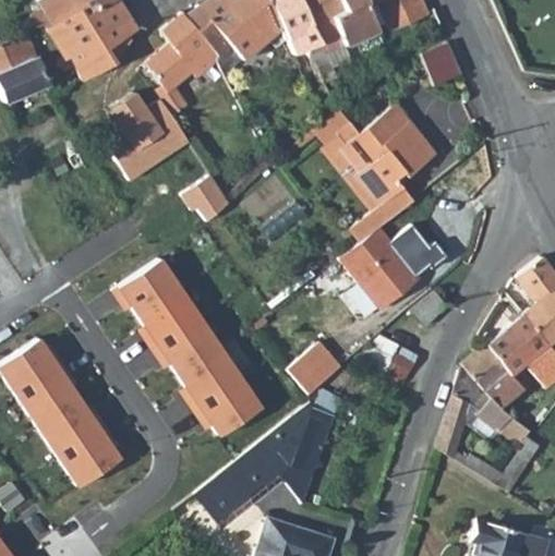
[(40,0),(46,10),(36,17),(41,27),(45,26),(48,31),(80,12),(84,17),(113,0),(40,0)]
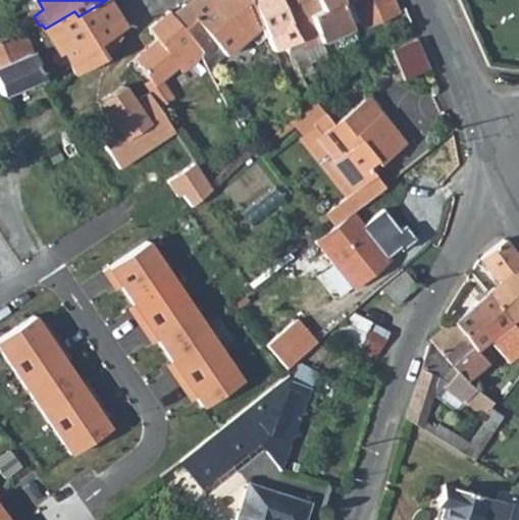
[(70,62),(78,74),(106,59),(99,47),(130,28),(110,0),(106,0),(79,16),(74,11),(45,29),(59,53),(56,56),(62,66),(70,62)]
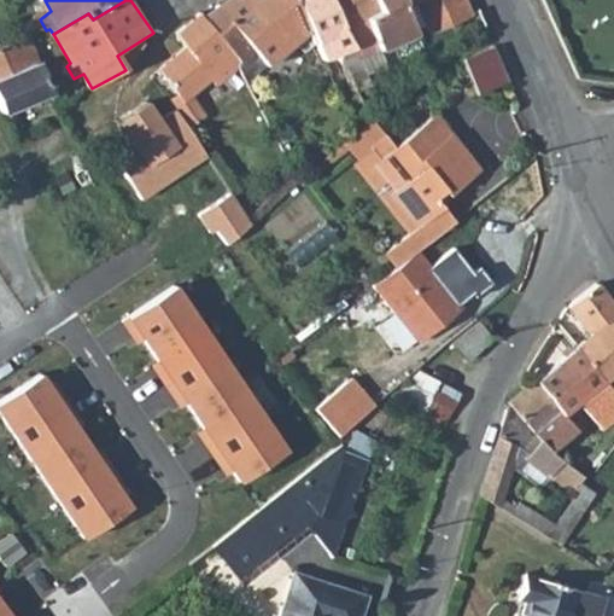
[(249,83),(305,38),(310,41),(316,36),(296,0),(231,0),(206,18),(241,60),(238,64),(249,83)]
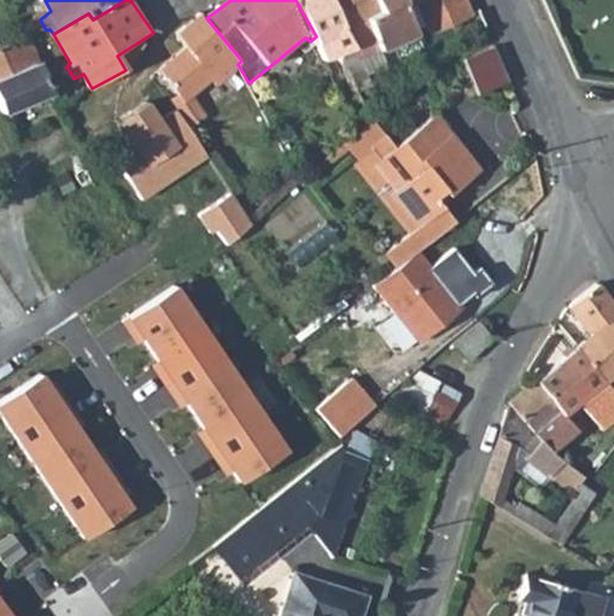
[(296,0),(316,36),(316,38),(319,42),(331,36),(339,54),(343,53),(357,47),(334,0),(296,0)]
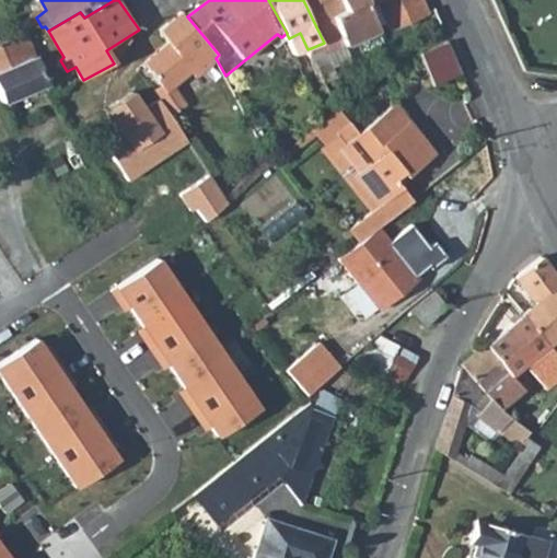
[(303,0),(324,43),(311,48),(324,76),(338,70),(336,65),(354,57),(347,45),(333,19),(345,13),(338,0),(303,0)]
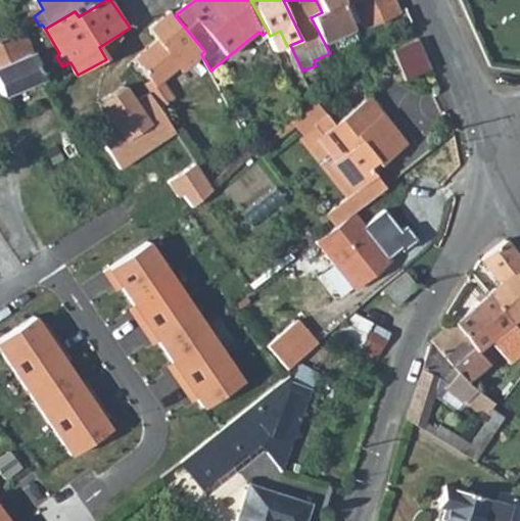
[(324,42),(355,28),(353,25),(343,4),(341,0),(316,0),(322,12),(311,17),(324,42)]
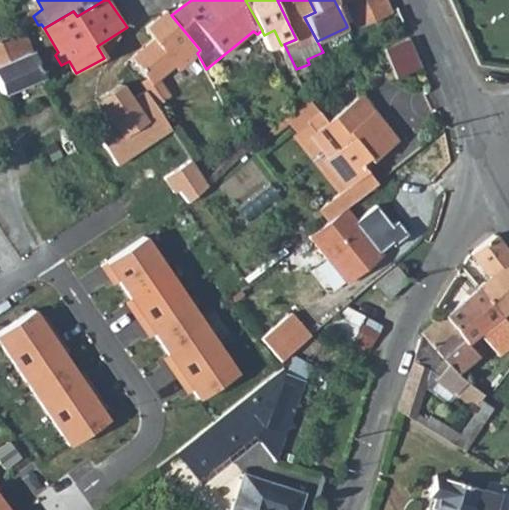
[(387,0),(334,0),(336,4),(345,0),(347,0),(355,21),(357,27),(387,16),(392,26),(404,21),(399,9),(393,11),(387,0)]
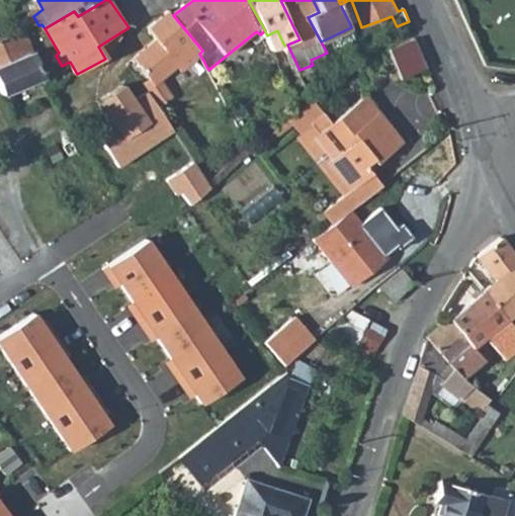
[(349,0),(340,4),(350,24),(359,21),(351,0),(349,0)]
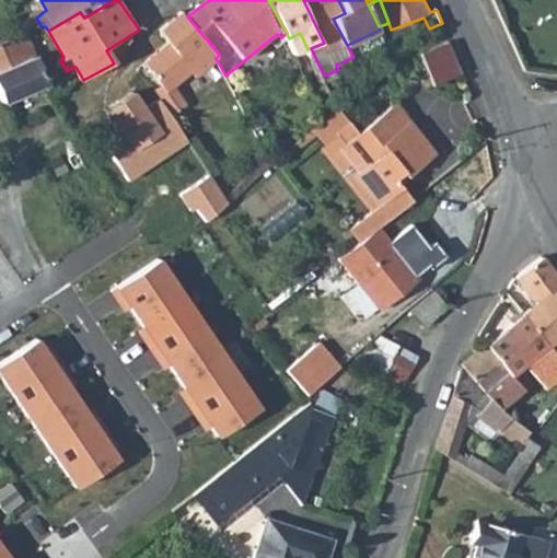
[(176,84),(193,70),(198,77),(216,58),(219,55),(187,16),(184,13),(162,31),(171,44),(148,64),(163,83),(155,90),(161,95),(174,114),(190,103),(176,84)]
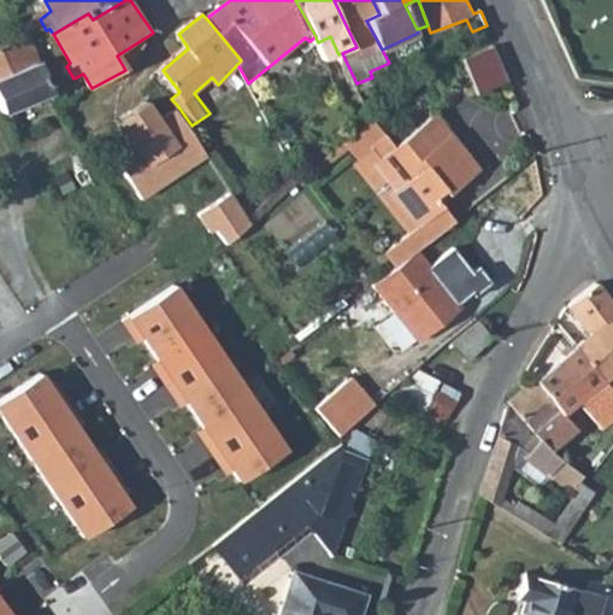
[(0,48),(0,101),(5,115),(51,94),(39,65),(41,64),(34,45),(33,36),(0,48)]
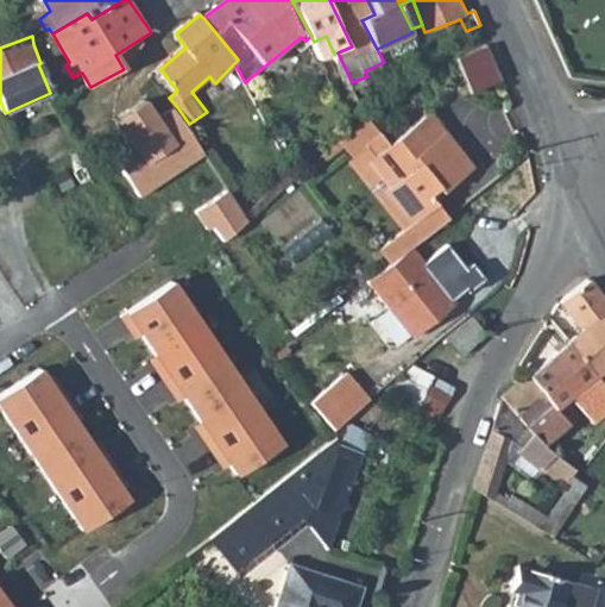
[(499,81),(484,47),(459,58),(473,92),(499,81)]
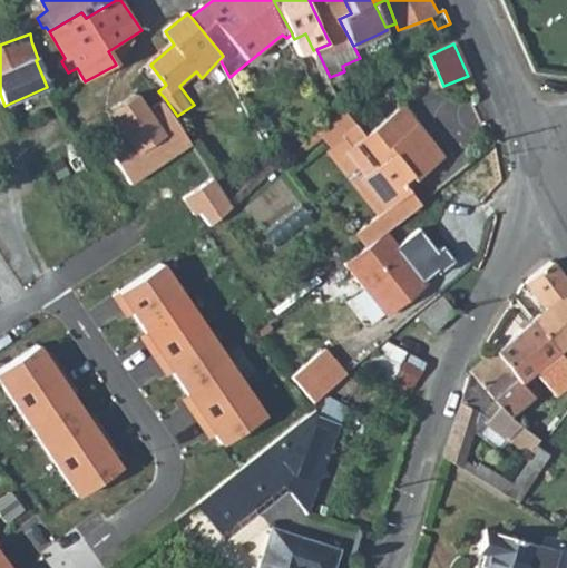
[(133,186),(193,148),(177,116),(164,97),(148,107),(136,91),(108,109),(119,129),(103,140),(133,186)]
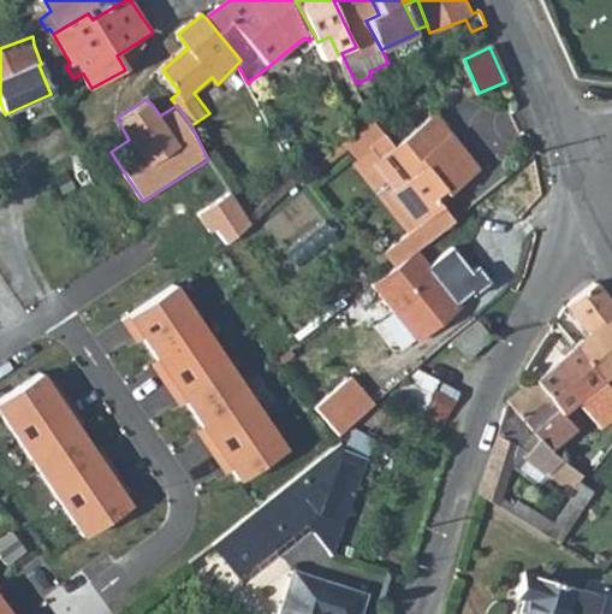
[(345,141),(361,159),(374,149),(404,184),(396,192),(423,225),(414,232),(391,249),(402,264),(421,248),(458,219),(449,205),(445,200),(483,169),(456,135),(455,136),(438,117),(397,149),(373,119),(360,130),(345,141)]
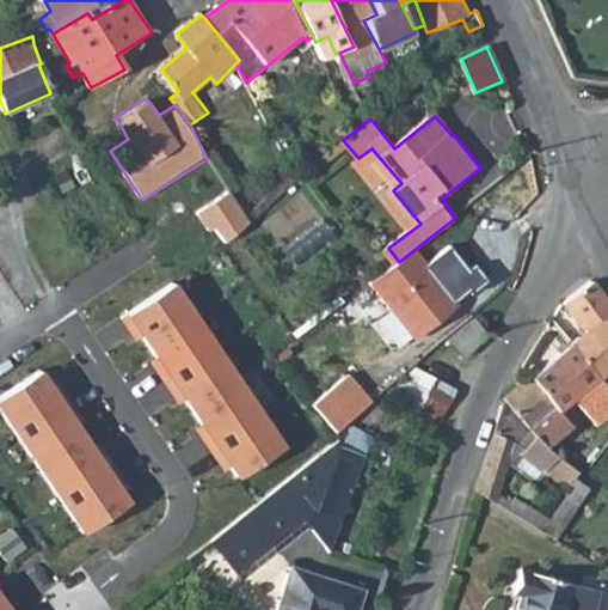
[(411,231),(421,224),(393,190),(401,183),(372,148),(358,158),(357,160),(411,231)]
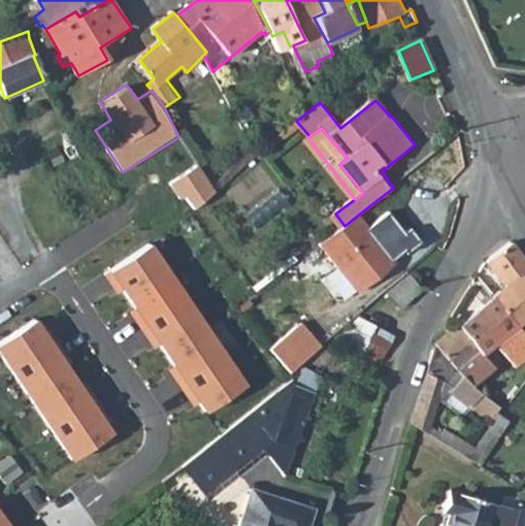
[(215,191),(197,164),(170,184),(181,201),(187,197),(194,207),(215,191)]
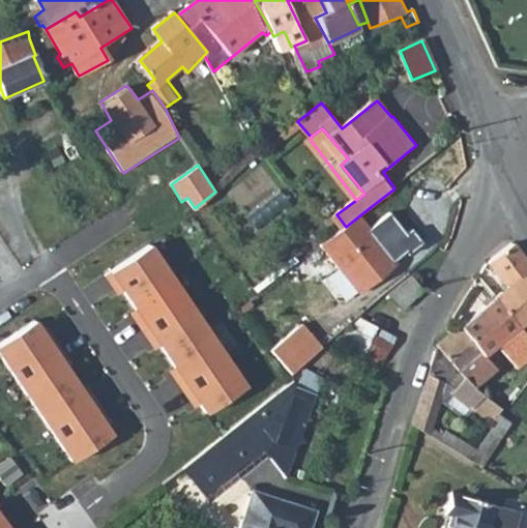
[(353,277),(390,248),(362,213),(346,227),(325,242),(353,277)]
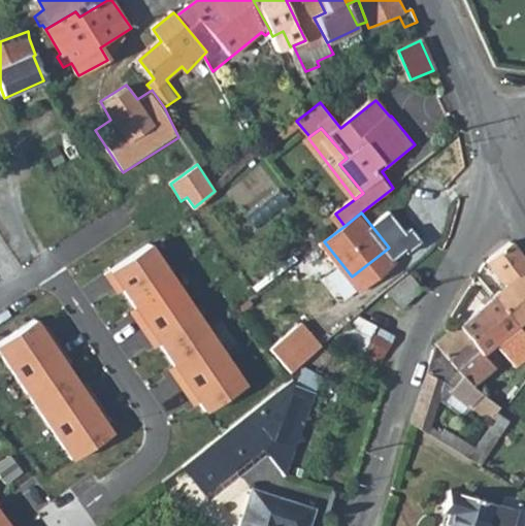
[(198,408),(244,380),(150,240),(106,269),(198,408)]
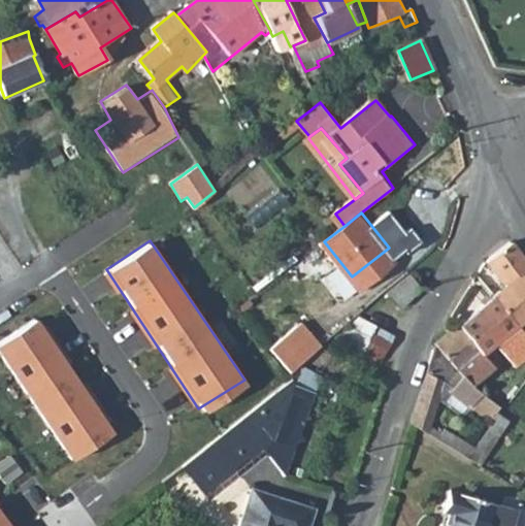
[(495,297),(517,324),(524,318),(524,260),(513,243),(489,262),(488,264),(509,286),(500,293),(496,288),(492,293),(495,297)]
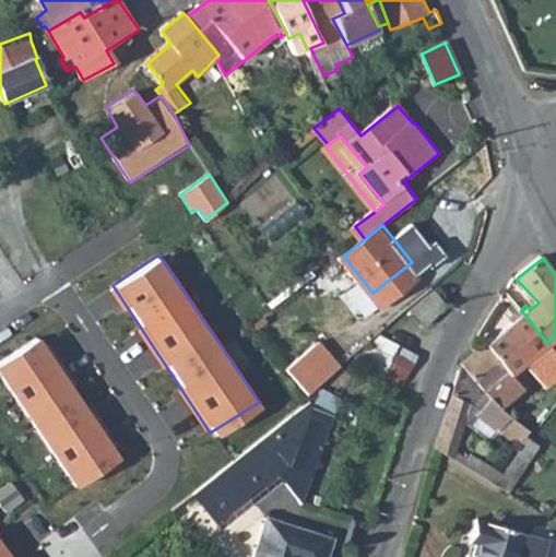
[(385,308),(423,276),(412,262),(373,293),(385,308)]
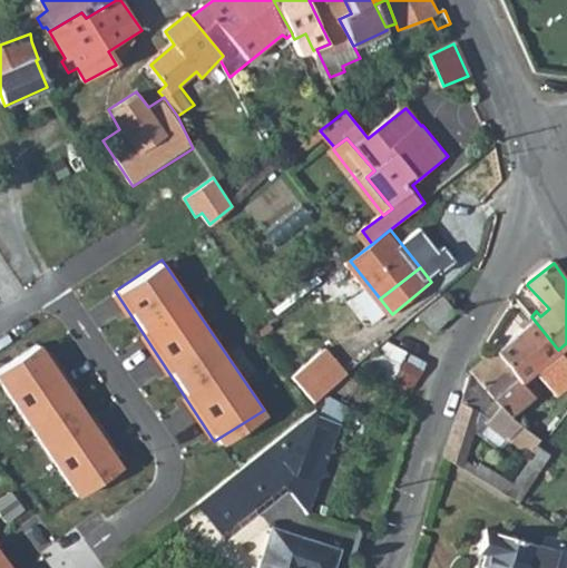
[(566,359),(558,350),(535,321),(497,352),(522,383),(537,371),(557,397),(566,388),(566,359)]
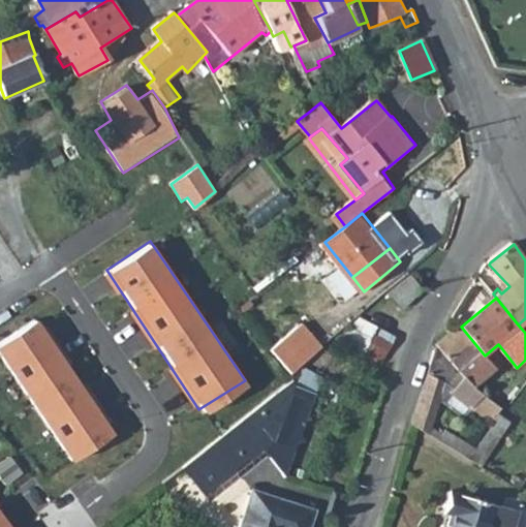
[(344,340),(382,364),(399,337),(361,313),(344,340)]
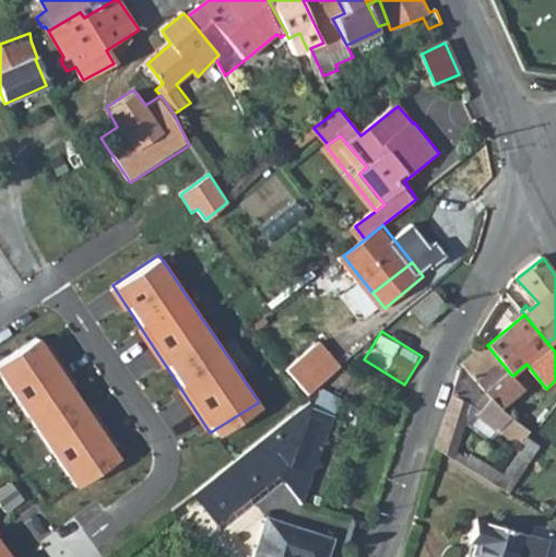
[(45,348),(36,336),(0,358),(0,377),(72,485),(117,455),(113,448),(116,446),(92,407),(85,410),(70,389),(78,383),(50,345),(45,348)]
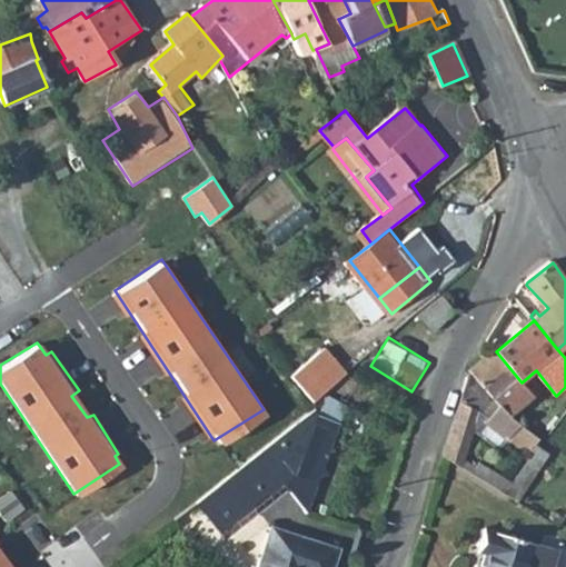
[(309,404),(344,377),(323,351),(289,378),(309,404)]
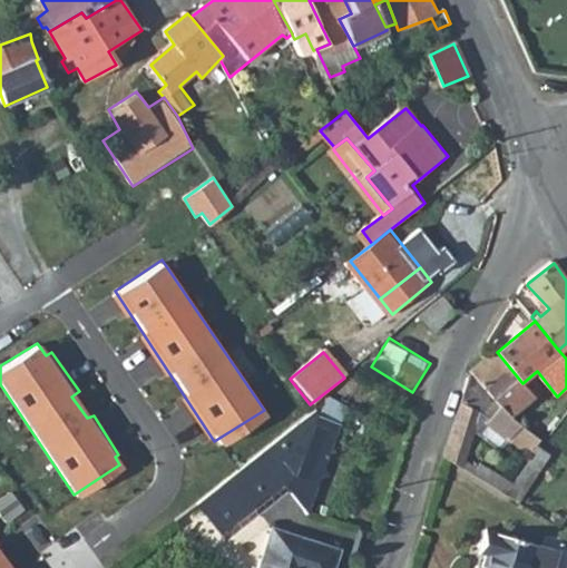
[(500,408),(488,426),(530,456),(537,446),(540,440),(512,418),(535,398),(522,383),(497,352),(471,373),(472,374),(496,402),(500,408)]
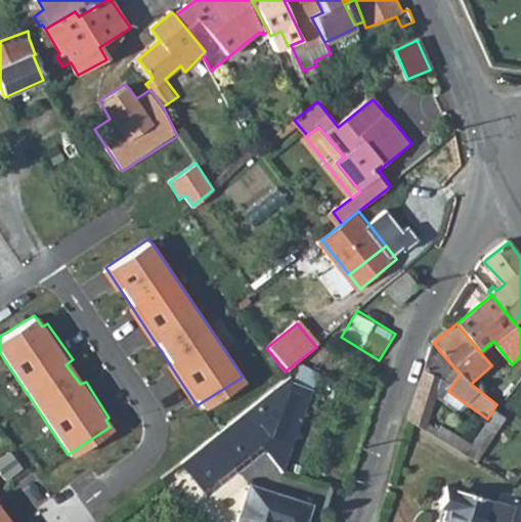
[(456,370),(434,344),(433,347),(426,372),(441,380),(446,382),(456,370)]
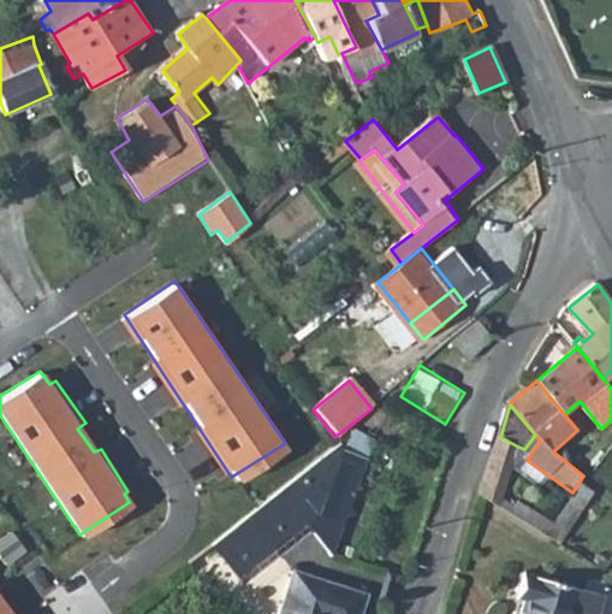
[(518,447),(500,437),(482,497),(501,509),(518,447)]
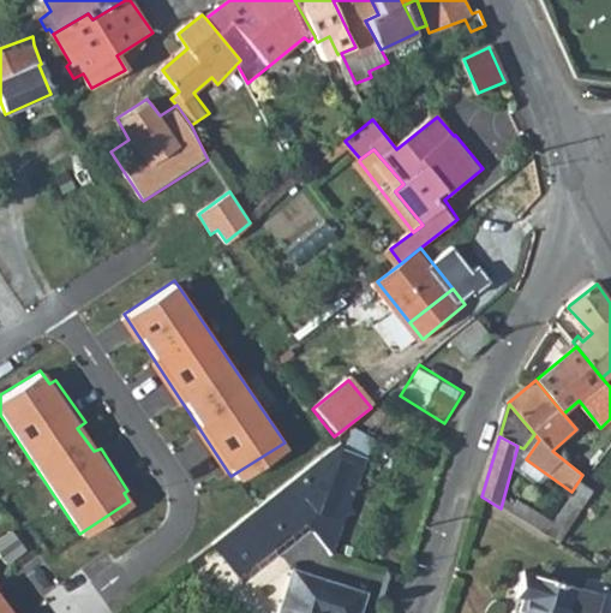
[(313,540),(330,559),(334,557),(367,456),(337,446),(210,548),(245,593),(313,540)]
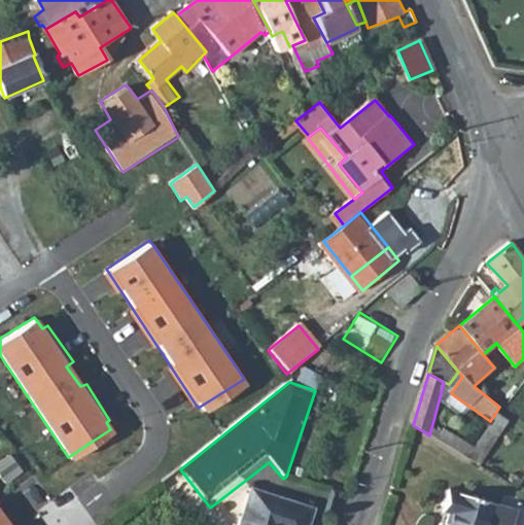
[(488,456),(510,421),(496,412),(490,421),(493,424),(477,450),(488,456)]
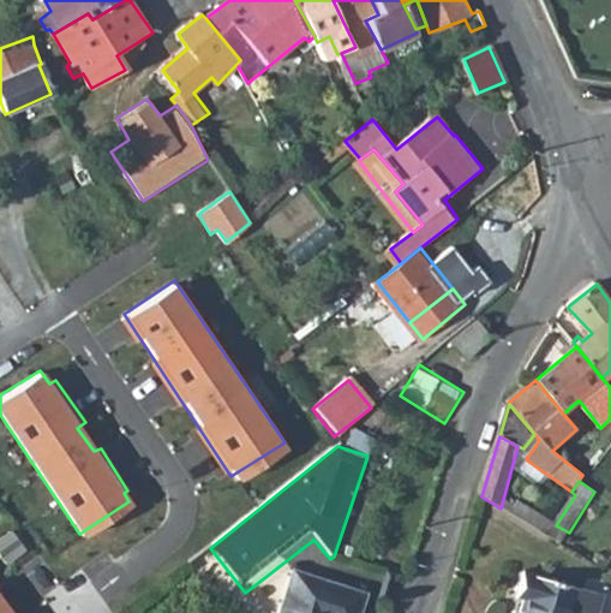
[(535,512),(519,501),(511,515),(528,524),(535,512)]
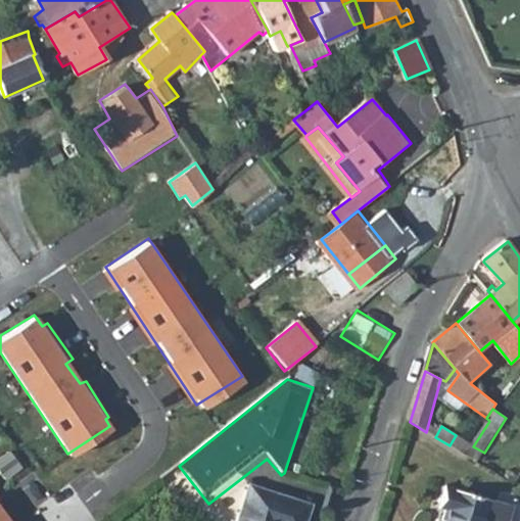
[(306,520),(312,506),(250,487),(240,520),(306,520)]
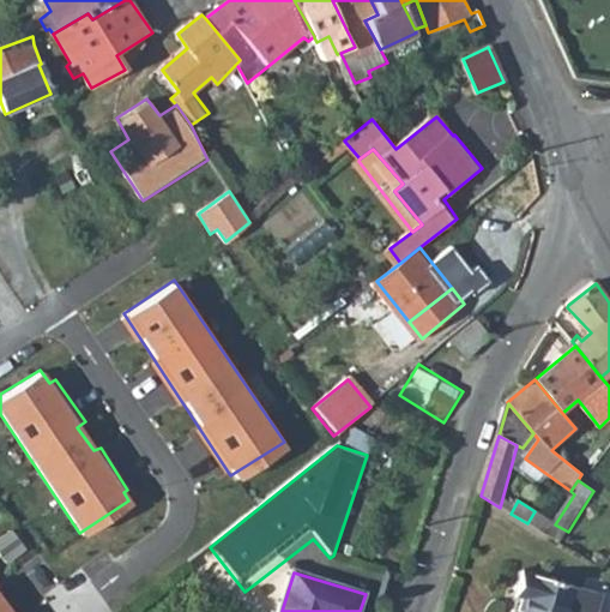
[(596,611),(601,597),(519,574),(512,598),(525,601),(523,611),(596,611)]
